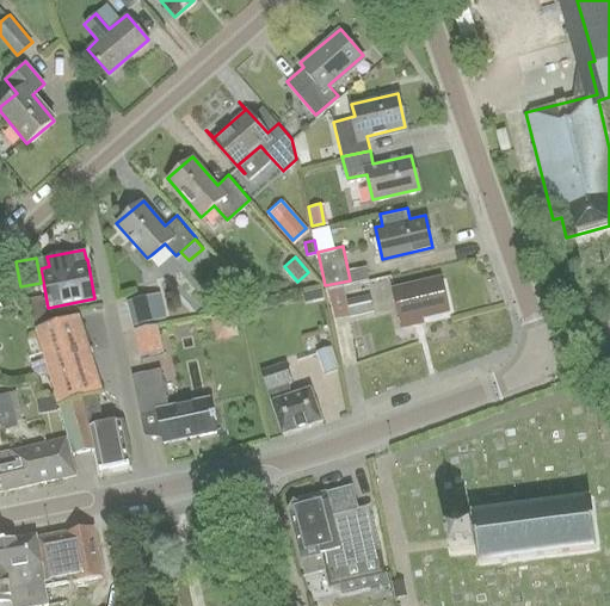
[(414,315),(447,308),(439,277),(392,288),(400,323),(416,320),(414,315)]
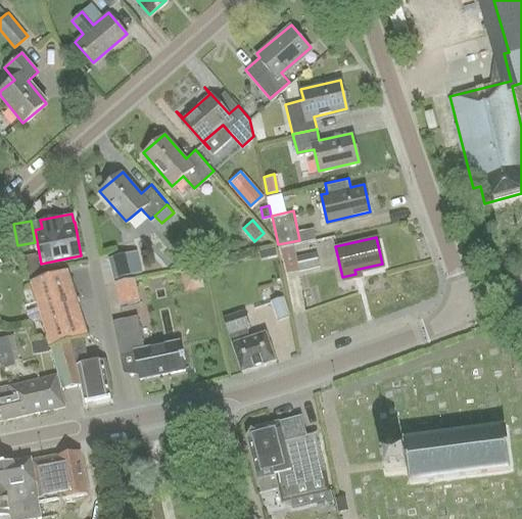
[(190,248),(199,258),(209,249),(200,239),(190,248)]
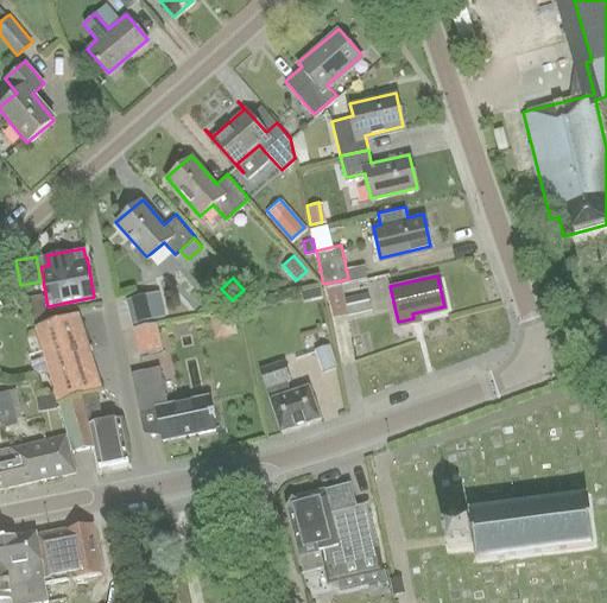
[(303,300),(321,296),(318,285),(301,290),(303,300)]
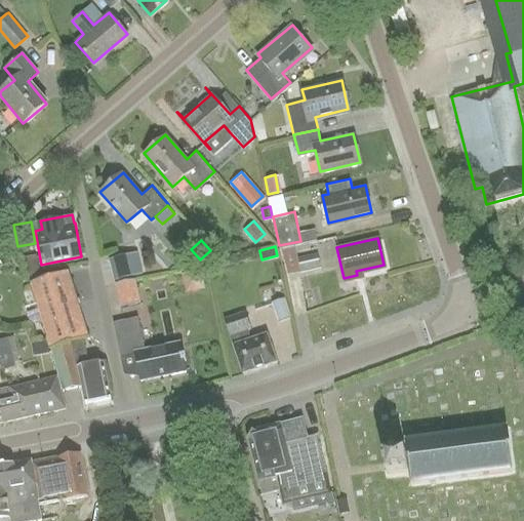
[(136,250),(109,257),(114,278),(142,271),(136,250)]
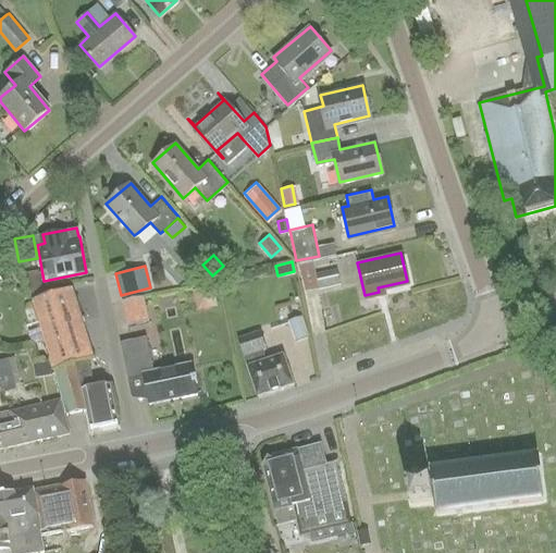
[(338,281),(335,267),(316,271),(319,285),(338,281)]
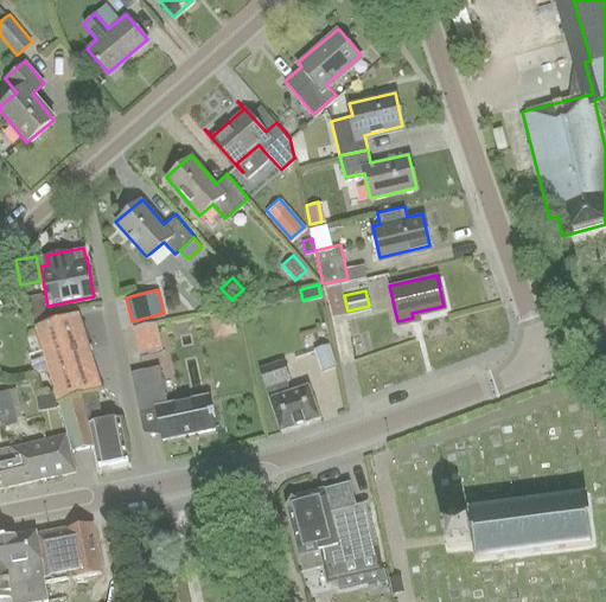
[(24,295),(30,314),(44,311),(39,293),(24,295)]
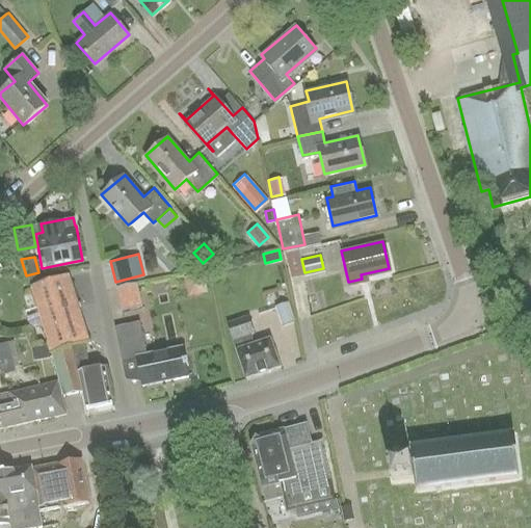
[(90,369),(85,340),(88,339),(69,275),(30,287),(49,345),(48,345),(62,394),(82,391),(85,410),(111,404),(104,366),(90,369)]
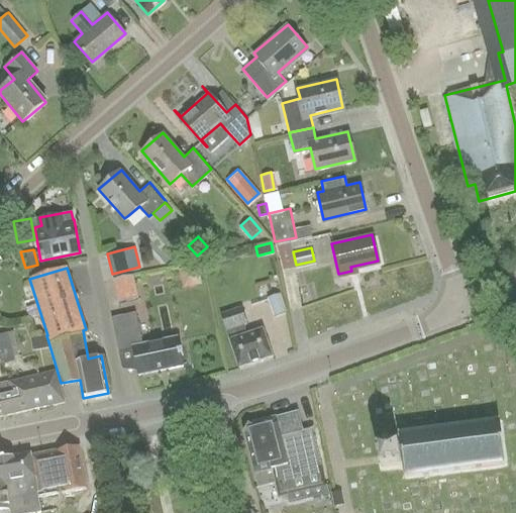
[(137,297),(133,276),(114,280),(118,301),(137,297)]
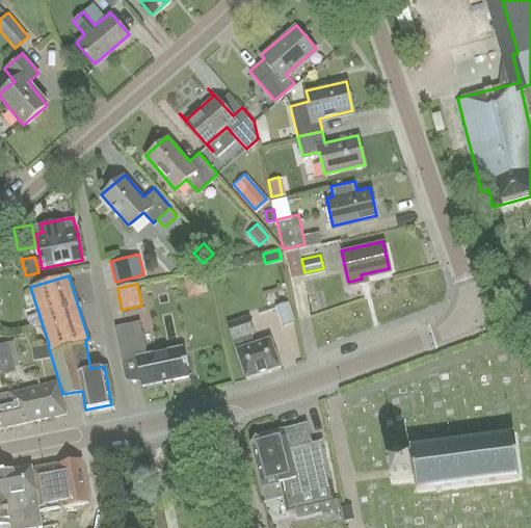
[(275,304),(282,324),(292,321),(286,300),(275,304)]
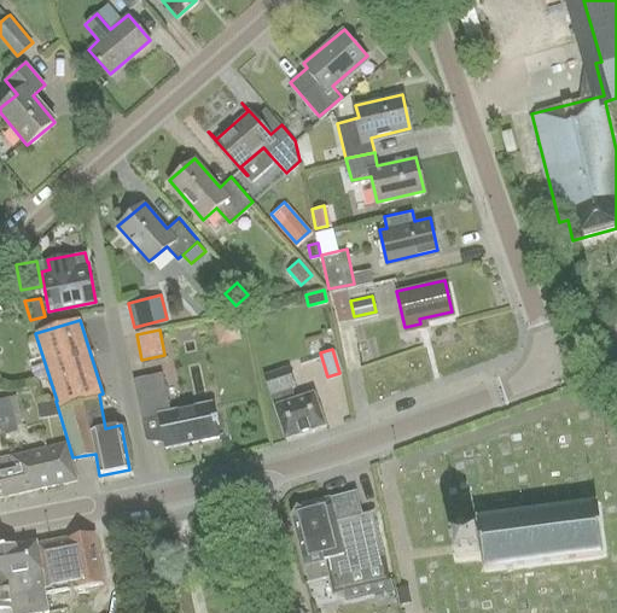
[(284,437),(324,424),(313,390),(295,396),(285,367),(263,374),(284,437)]
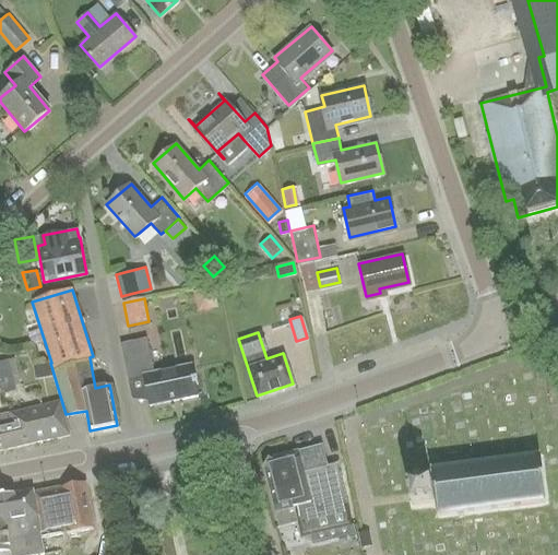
[(191,364),(153,372),(146,335),(121,341),(129,377),(144,375),(150,403),(197,393),(191,364)]
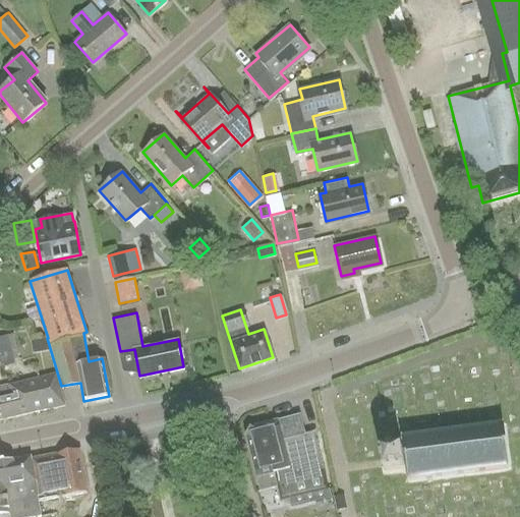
[(12,332),(0,334),(0,357),(1,357),(12,355),(17,354),(12,332)]
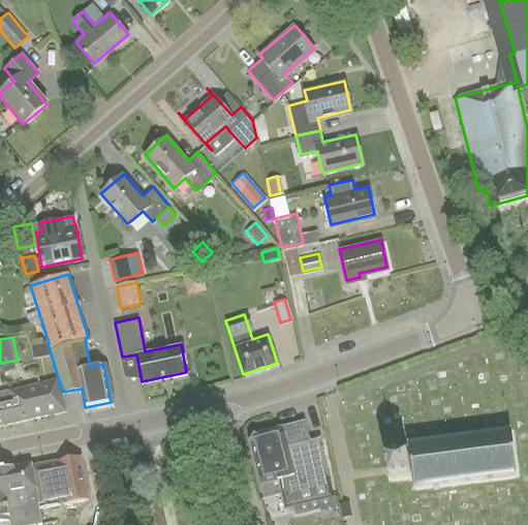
[(2,370),(13,367),(12,361),(1,363),(2,370)]
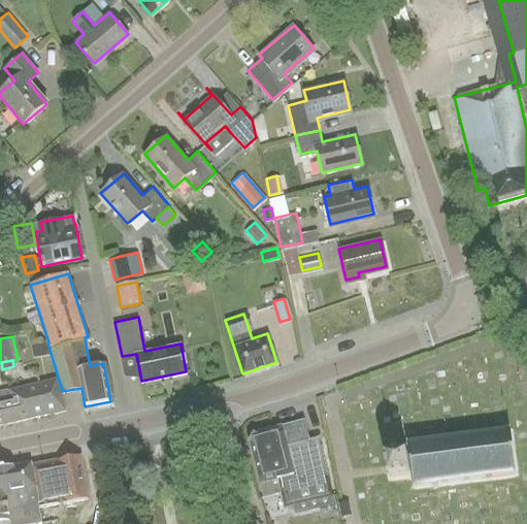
[(65,411),(56,379),(25,386),(31,412),(32,418),(65,411)]
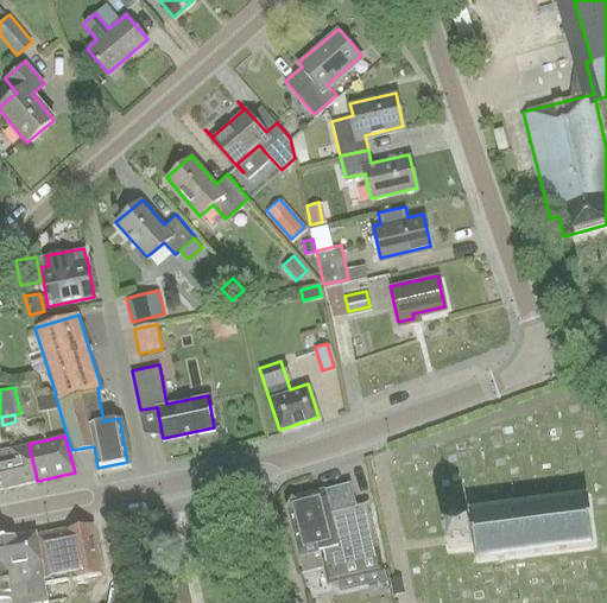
[(10,449),(0,450),(0,489),(13,487),(36,481),(37,481),(36,474),(29,444),(10,449)]
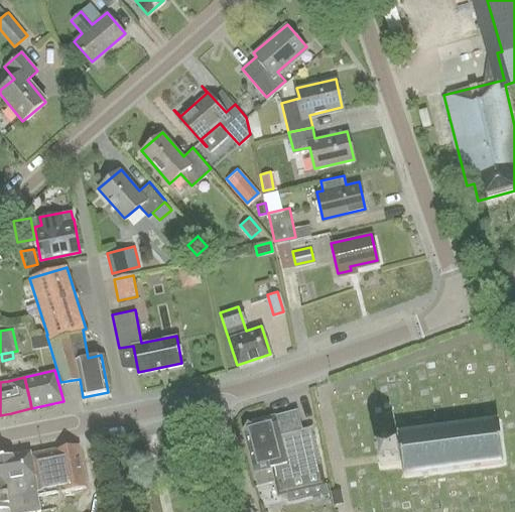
[(297,408),(247,421),(243,428),(254,471),(257,484),(276,480),(279,494),(325,483),(312,424),(301,427),(297,408)]
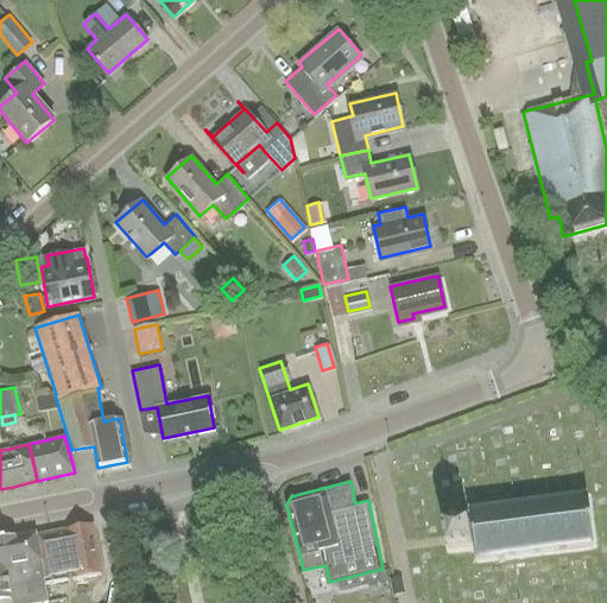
[(474,559),(593,544),(586,494),(468,509),(469,521),(444,525),(447,548),(472,546),(474,559)]
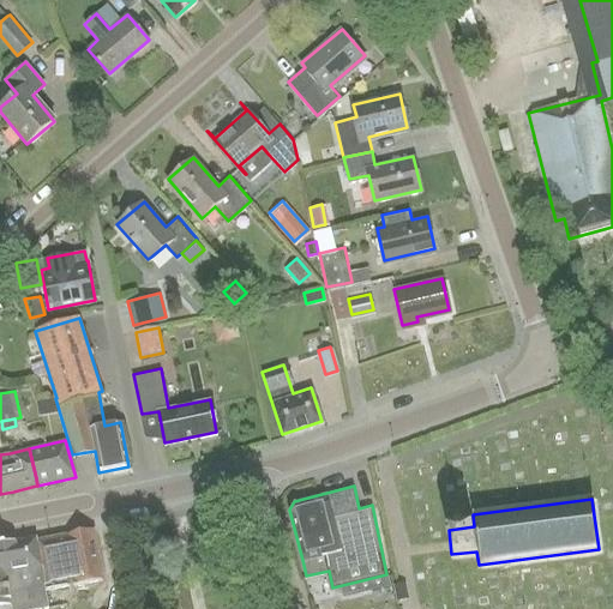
[(94,530),(37,540),(44,589),(102,578),(94,530)]
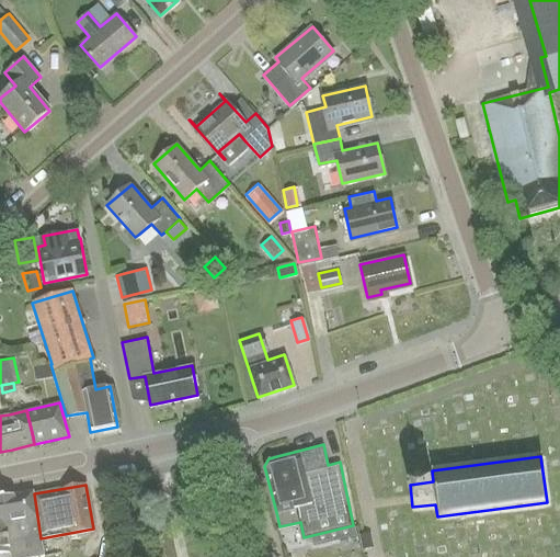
[(29,556),(44,555),(41,538),(34,493),(34,491),(0,497),(0,556),(29,556)]
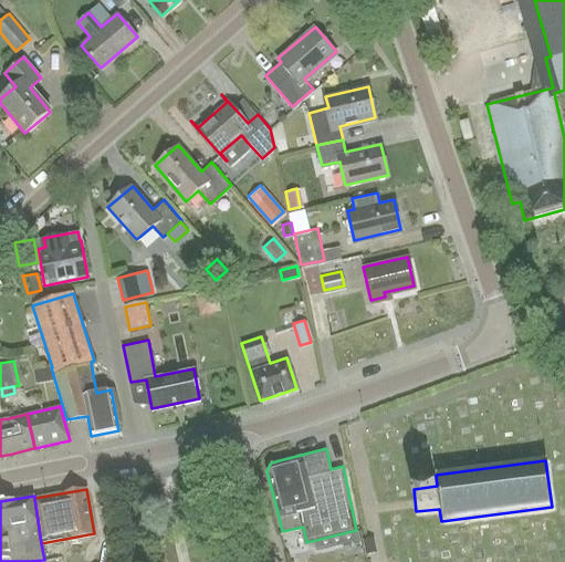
[(367,551),(375,549),(372,536),(364,537),(367,551)]
